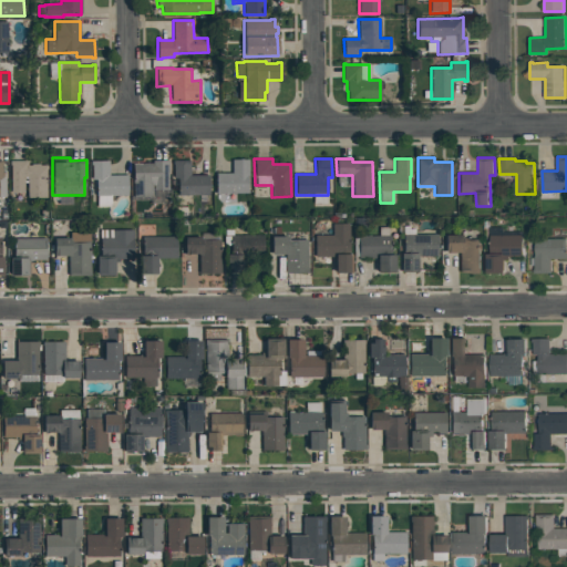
[(216,194),(216,173),(232,173),(232,160),(248,160),(248,176),(247,176),(247,194),(216,194)]
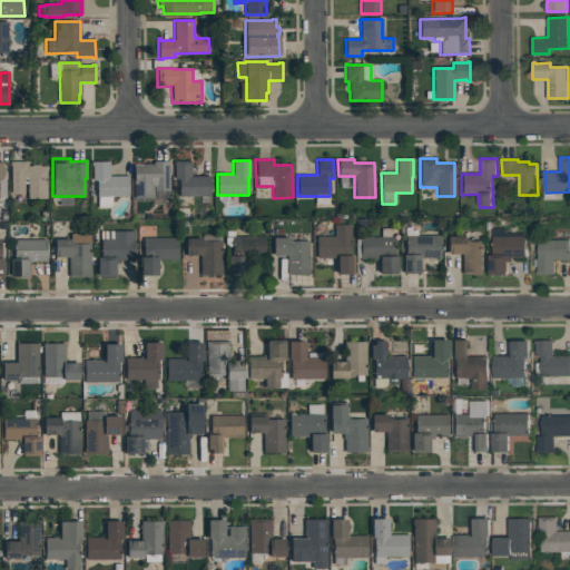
[(8,163),(27,161),(27,166),(31,166),(31,165),(39,165),(39,166),(46,166),(47,199),(27,199),(27,184),(23,184),(23,195),(9,195),(8,163)]
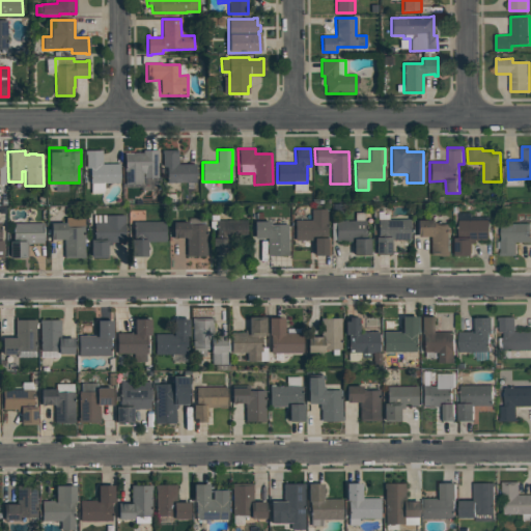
[(85,151),(102,150),(102,164),(119,164),(119,183),(89,184),(89,168),(85,168),(85,151)]
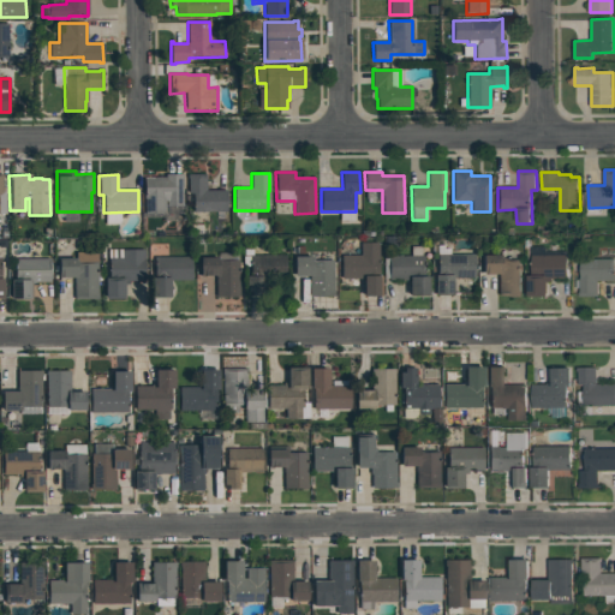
[(165,174),(183,174),(183,207),(166,207),(166,201),(165,201),(165,214),(144,214),(143,178),(165,177),(165,174)]
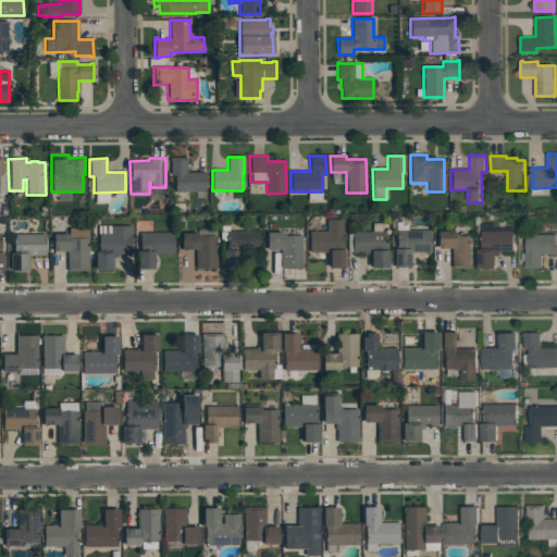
[(170,158),(186,158),(186,172),(205,172),(205,192),(175,192),(175,175),(170,175),(170,158)]
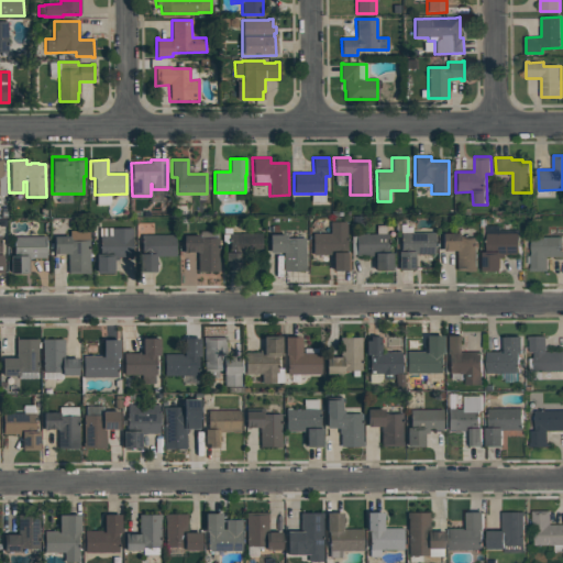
[(329,222),(346,222),(346,253),(349,253),(349,272),(332,272),(332,255),(312,255),(312,234),(329,234),(329,222)]
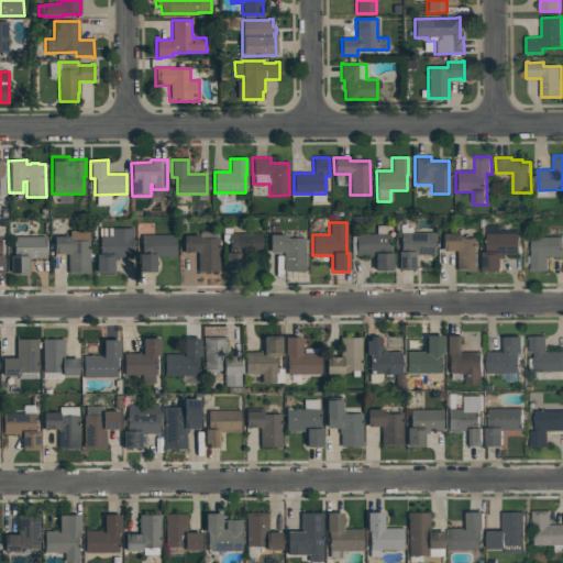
[(99,236),(111,235),(111,229),(132,228),(132,257),(113,258),(113,274),(97,274),(96,255),(100,255),(99,236)]
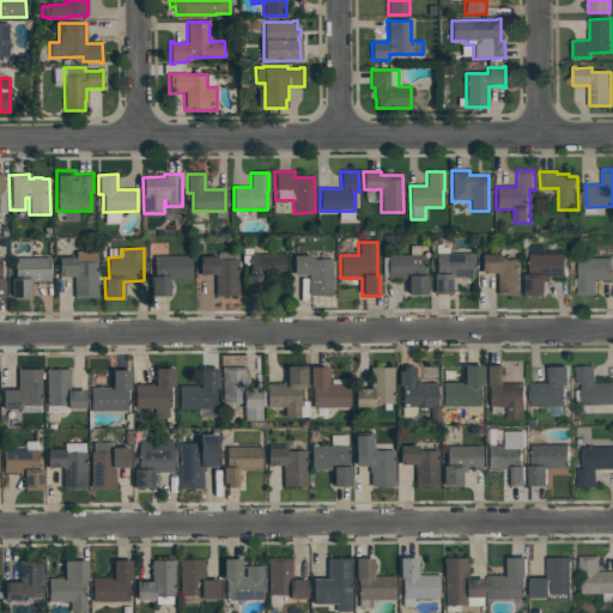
[(481,255),(498,254),(498,248),(520,248),(521,295),(499,295),(499,273),(481,274),(481,255)]
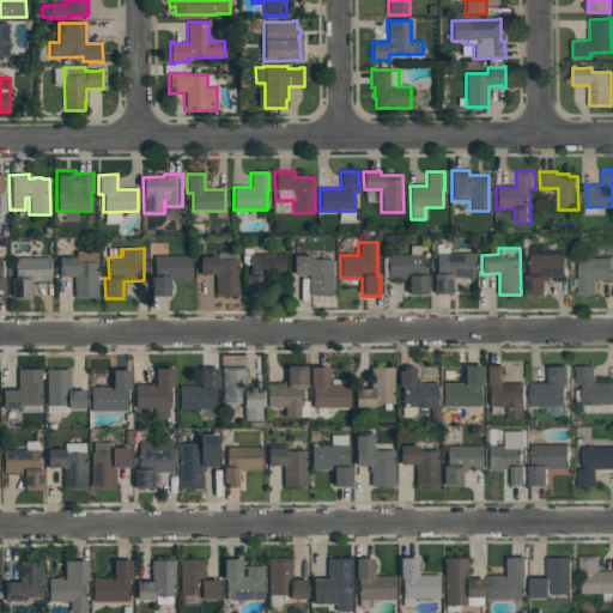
[(97,252),(98,298),(74,299),(73,277),(59,277),(59,259),(76,258),(76,252),(97,252)]
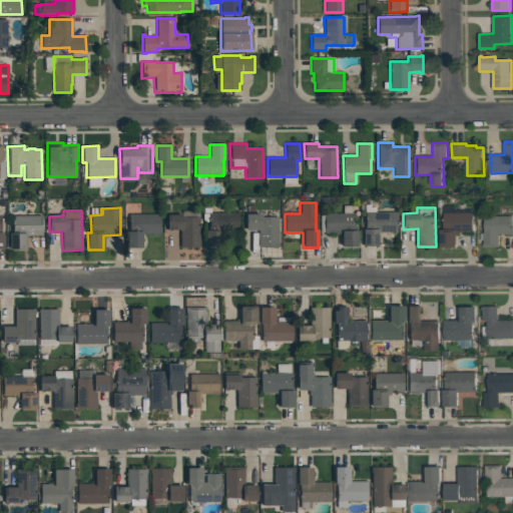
[(166,215),(181,214),(181,210),(199,210),(199,247),(180,247),(180,230),(166,230),(166,215)]
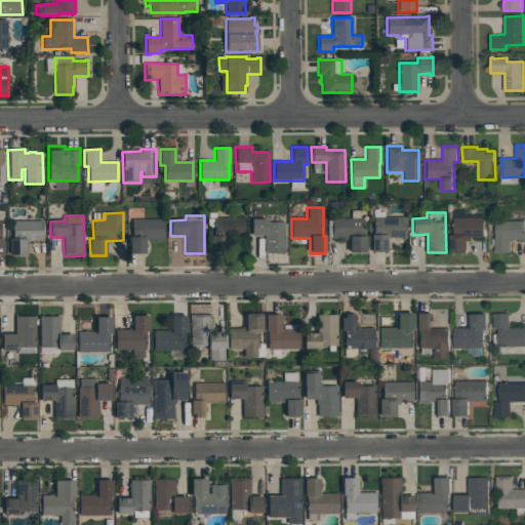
[(453,217),(485,216),(485,237),(472,237),(472,240),(468,240),(468,251),(452,252),(451,235),(454,235),(453,217)]
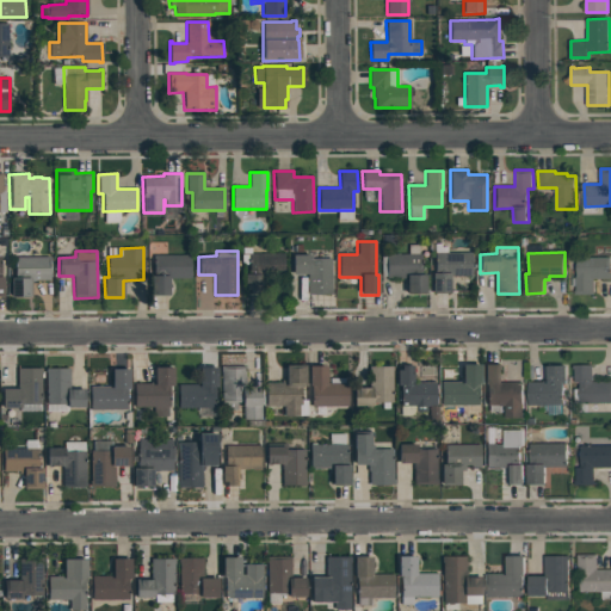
[(248,254),(283,253),(283,278),(264,278),(264,294),(245,294),(245,275),(248,275),(248,254)]
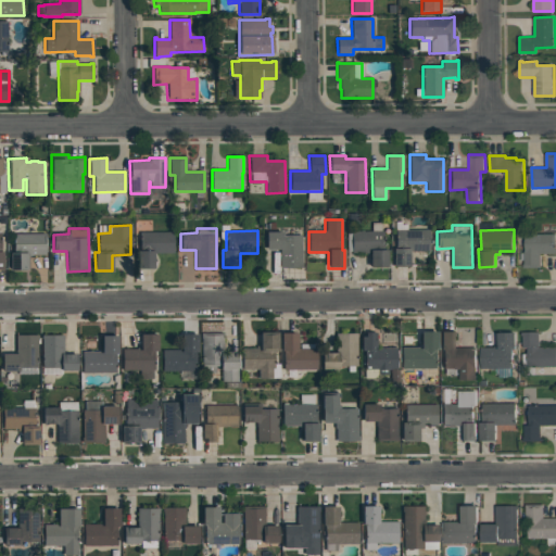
[(429,230),(429,251),(409,252),(409,267),(393,267),(393,249),(395,249),(395,230),(429,230)]
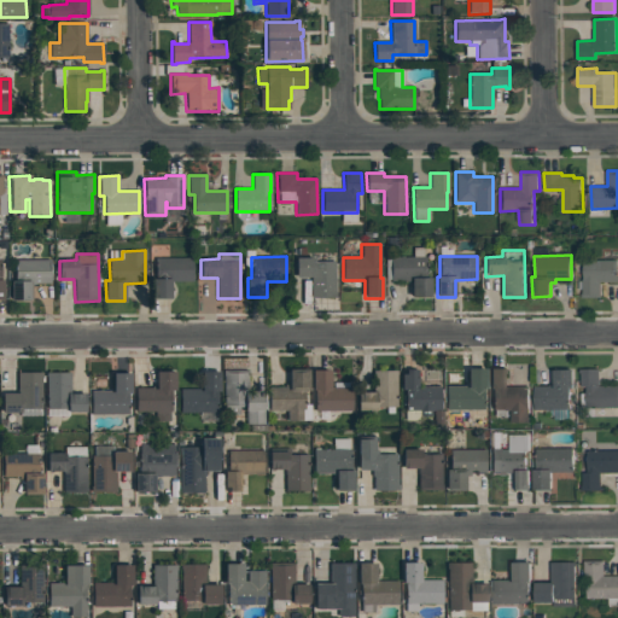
[(155,258),(192,257),(192,281),(172,283),(172,299),(152,299),(152,279),(155,279),(155,258)]
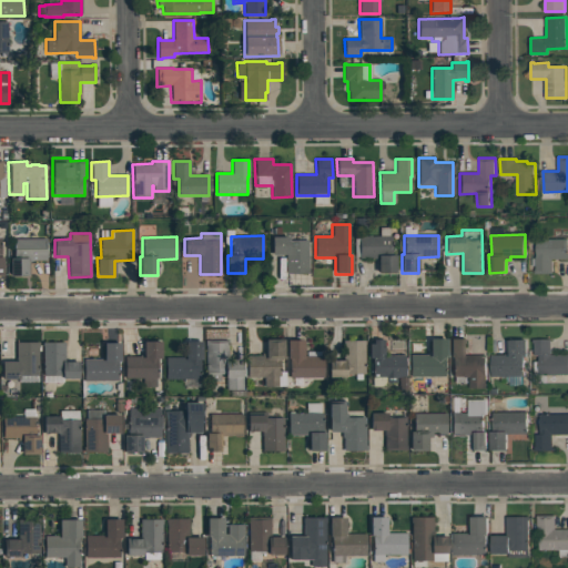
[(358,236),(392,236),(392,255),(395,255),(395,273),(378,274),(377,257),(358,259),(358,236)]
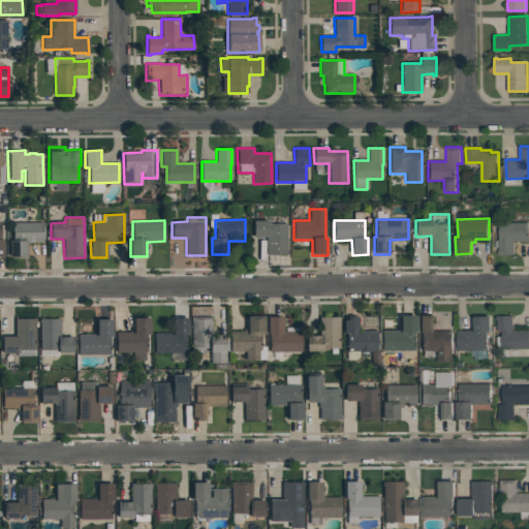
[(269,221),(269,224),(286,223),(287,255),(267,255),(266,238),(252,238),(252,221),(269,221)]
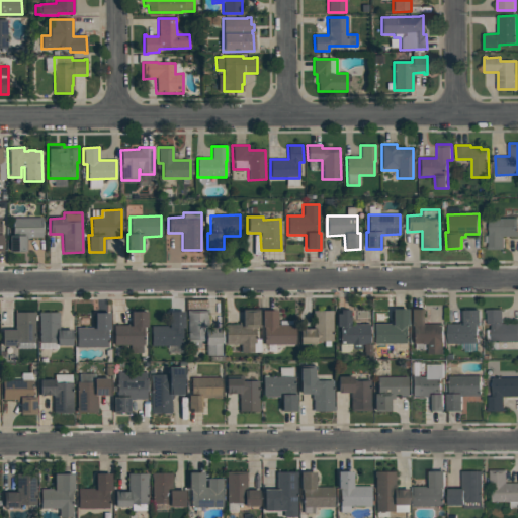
[(12,219),(42,218),(42,239),(25,239),(25,251),(9,251),(8,236),(12,236),(12,219)]
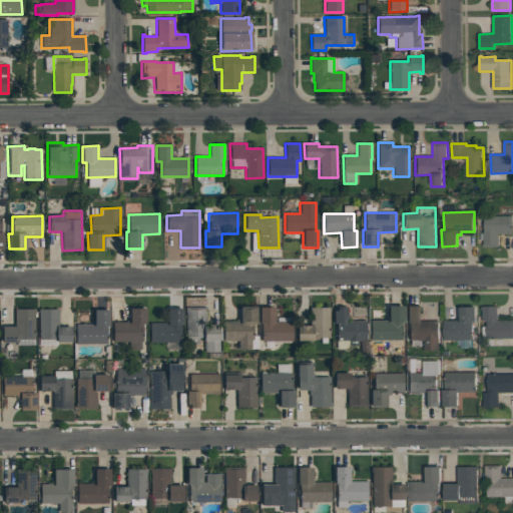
[(484,215),(512,215),(512,233),(499,233),(499,246),(484,246),(484,215)]
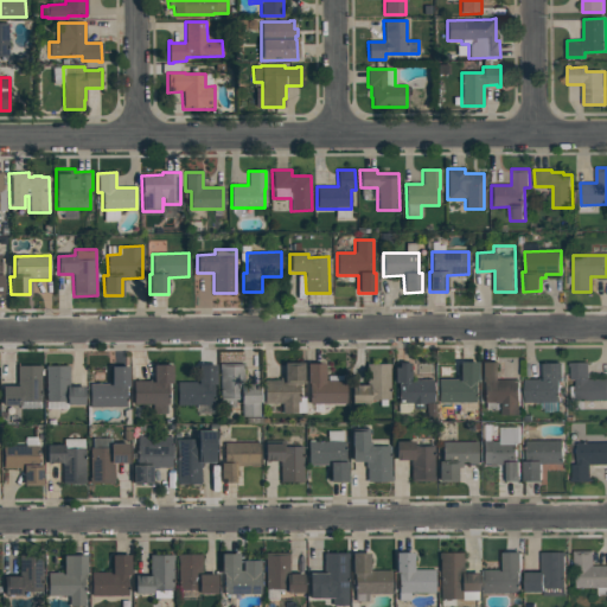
[(572,363),(589,362),(589,378),(606,378),(606,400),(577,400),(577,379),(572,379),(572,363)]
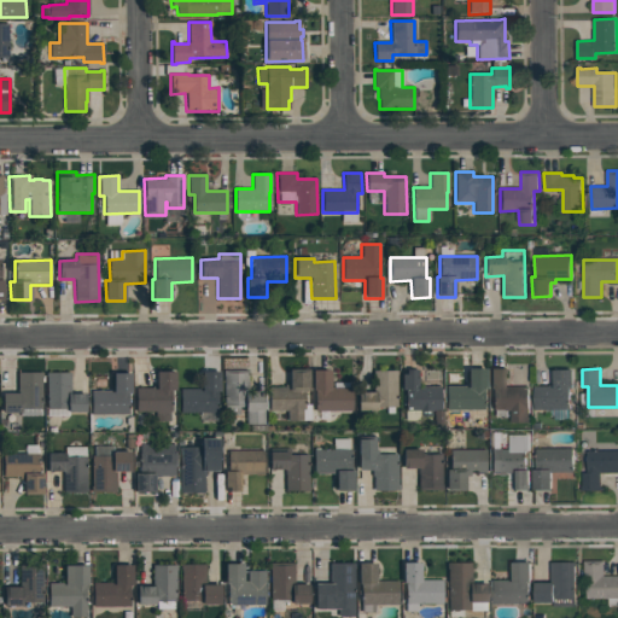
[(289,369),(308,369),(308,392),(304,392),(304,409),(302,409),(303,421),(286,423),(286,410),(269,410),(268,388),(284,388),(284,385),(289,384),(289,369)]
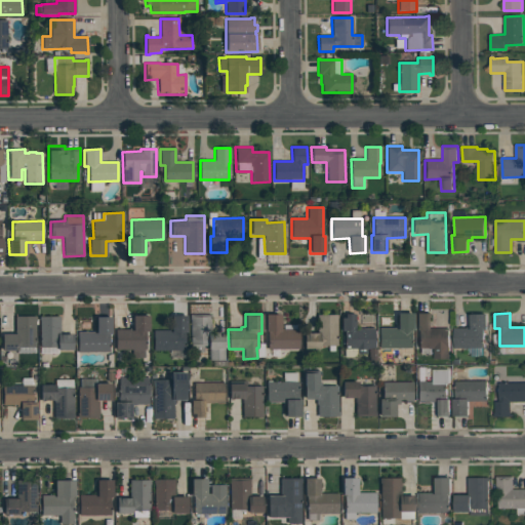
[(340,315),(354,314),(355,328),(374,328),(374,349),(366,349),(366,354),(357,354),(356,349),(344,349),(344,331),(340,331),(340,315)]
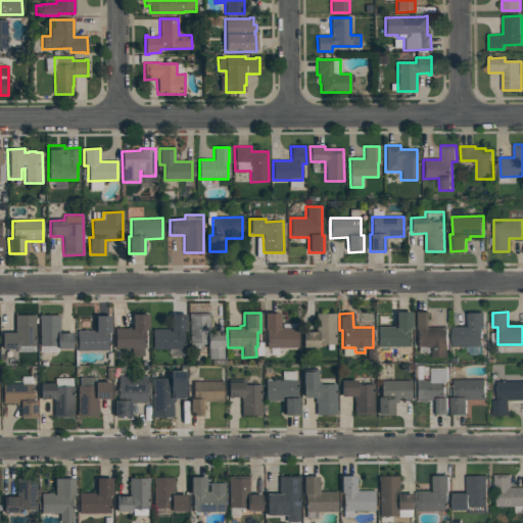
[(395,313),(411,313),(411,328),(409,328),(409,346),(377,347),(377,327),(395,327),(395,313)]
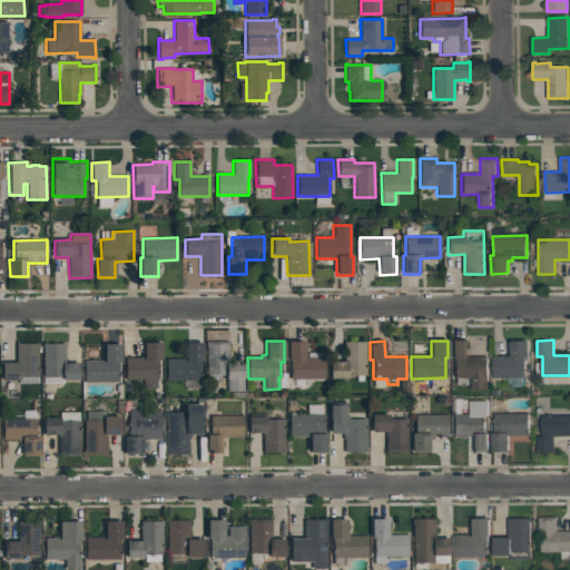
[(452,341),(468,341),(468,356),(488,356),(488,389),(472,389),(472,379),(454,379),(453,360),(452,360),(452,341)]
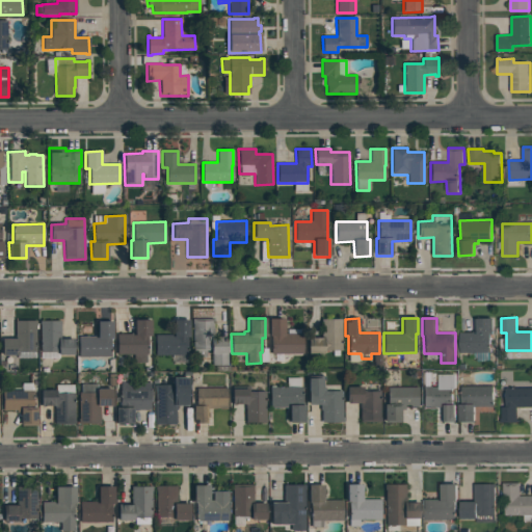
[(478,318),(495,318),(495,334),(490,334),(491,351),(460,351),(460,331),(478,331),(478,318)]
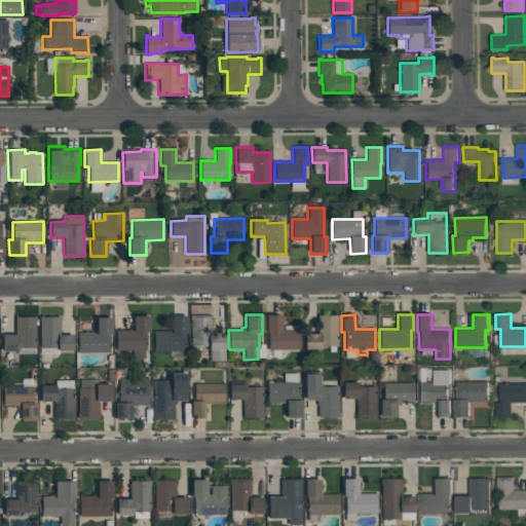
[(189,315),(211,315),(211,333),(226,333),(226,362),(209,363),(209,346),(190,346),(189,315)]
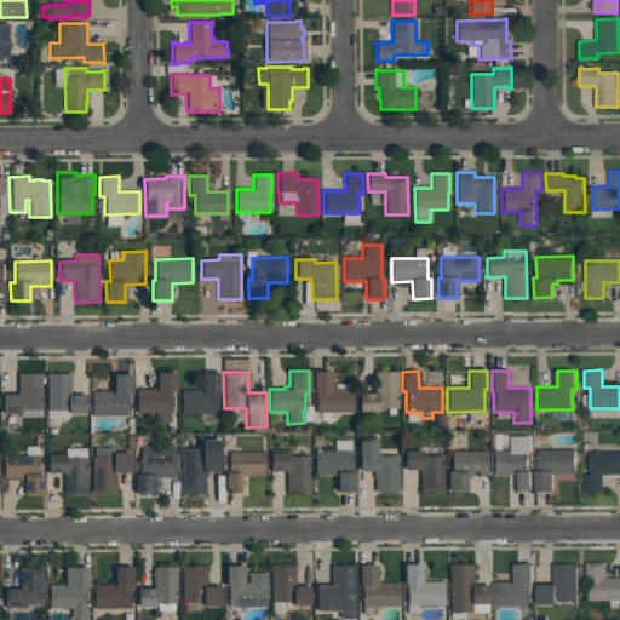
[(314,372),(331,372),(331,389),(352,389),(352,412),(316,413),(316,392),(314,392),(314,372)]
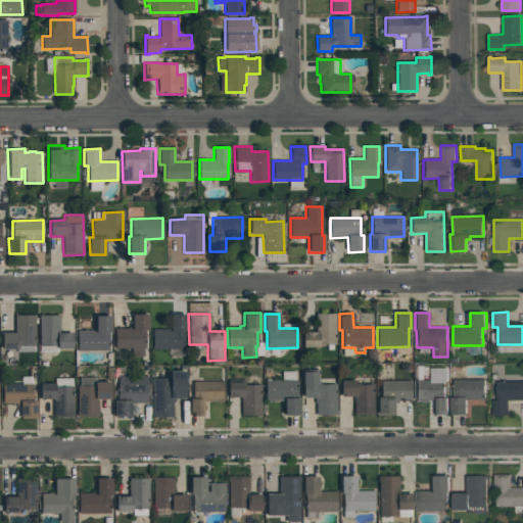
[(316,314),(336,314),(336,344),(318,345),(319,347),(302,347),(302,332),(316,332),(316,314)]
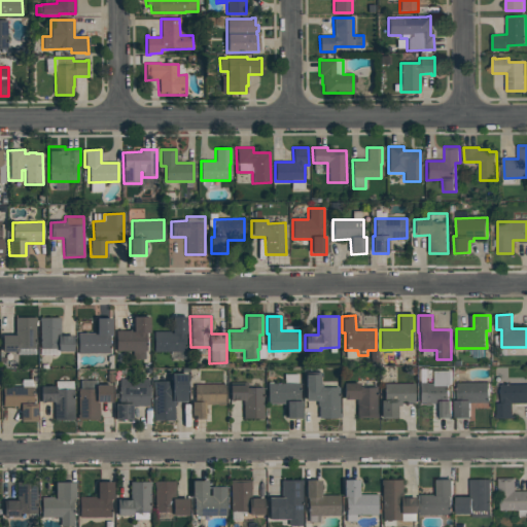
[(133,317),(149,317),(149,332),(146,332),(146,352),(115,352),(115,330),(133,330),(133,317)]
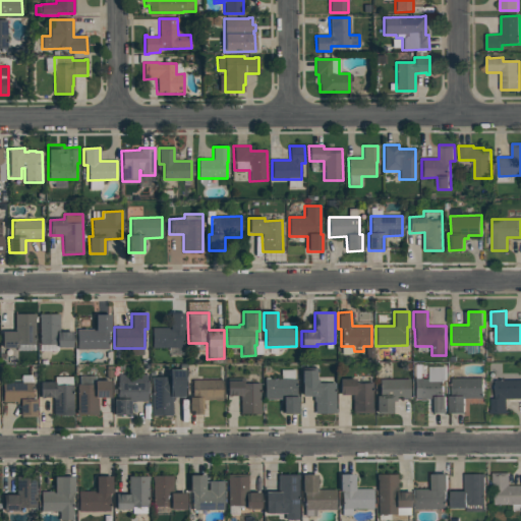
[(170,313),(185,313),(185,348),(152,348),(152,328),(170,328),(170,313)]
